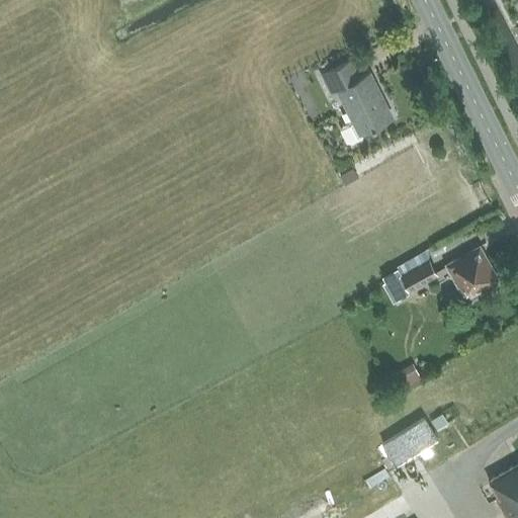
[(359,77),(350,59),(321,73),(331,94),(336,92),(351,120),(342,124),(341,130),(347,142),(352,144),(362,138),(363,135),(363,134),(393,117),(369,71),(359,77)]
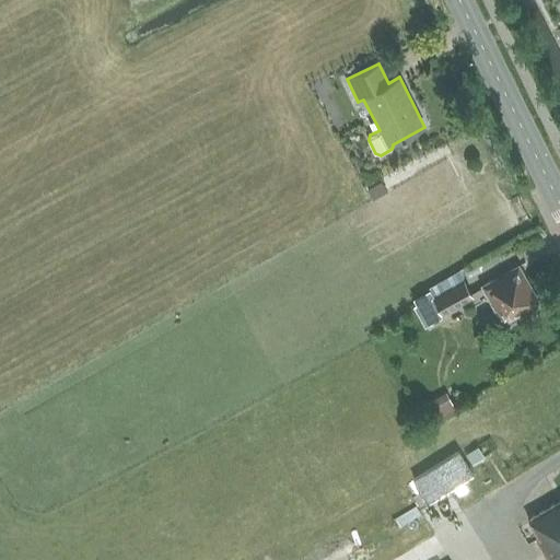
[(559,207),(553,194),(543,199),(555,222),(559,219),(559,207)]
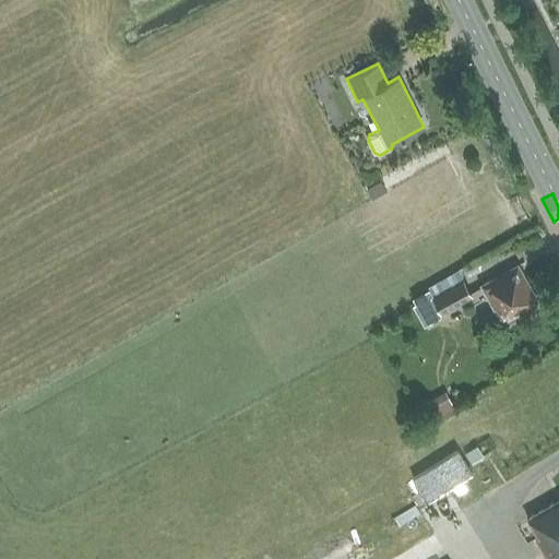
[(521,277),(514,266),(482,284),(494,308),(490,309),(498,324),(519,313),(516,311),(536,301),(523,276),(521,277)]
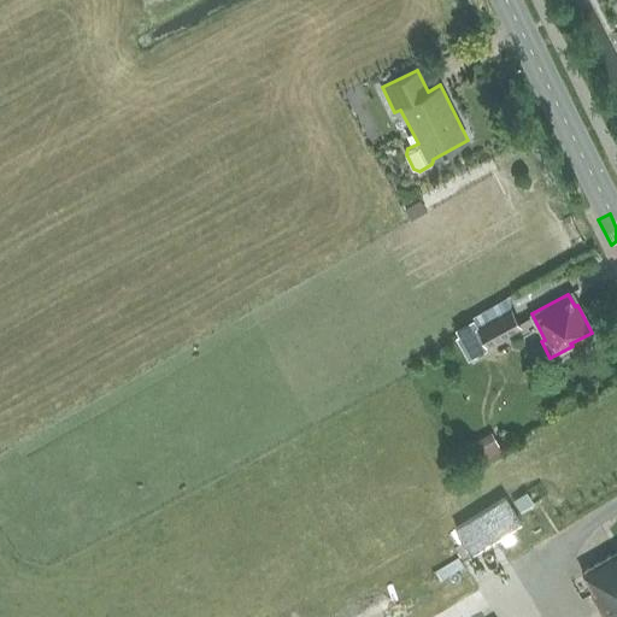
[(475,328),(485,345),(486,347),(522,328),(511,309),(476,328),(475,328)]
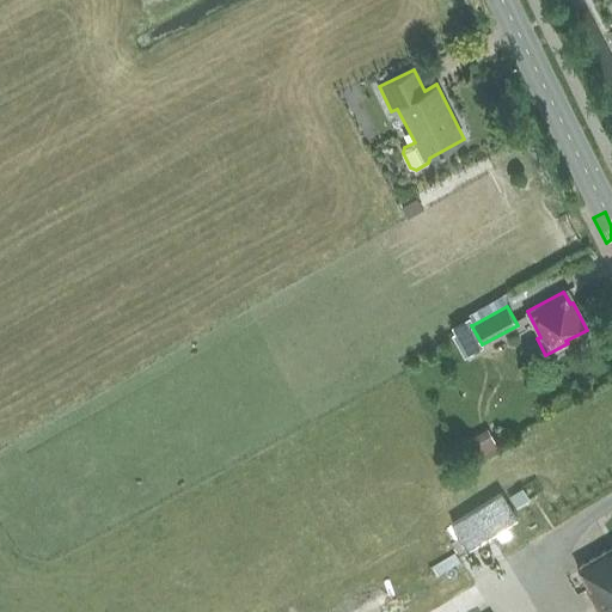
[(467,317),(451,326),(466,355),(483,347),(482,344),(481,342),(471,325),(472,325),(467,317)]
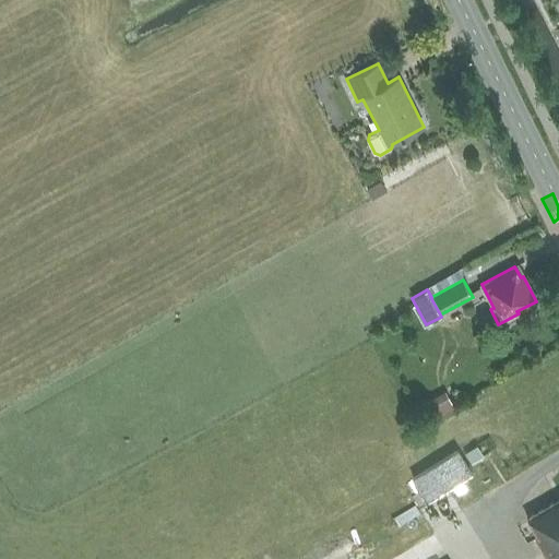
[(426,402),(436,418),(454,407),(444,391),(426,402)]
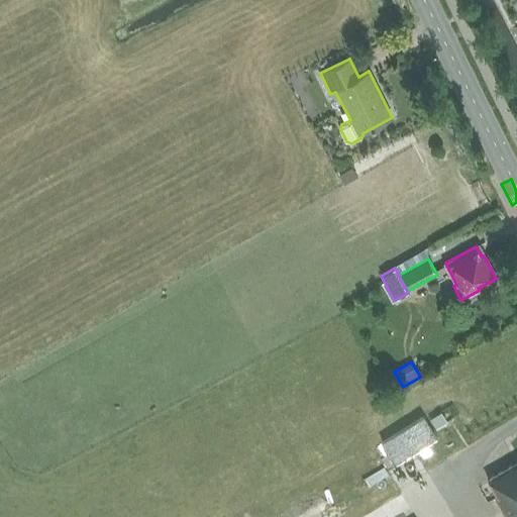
[(423,456),(430,451),(426,444),(436,437),(423,416),(382,441),(395,463),(419,449),(423,456)]
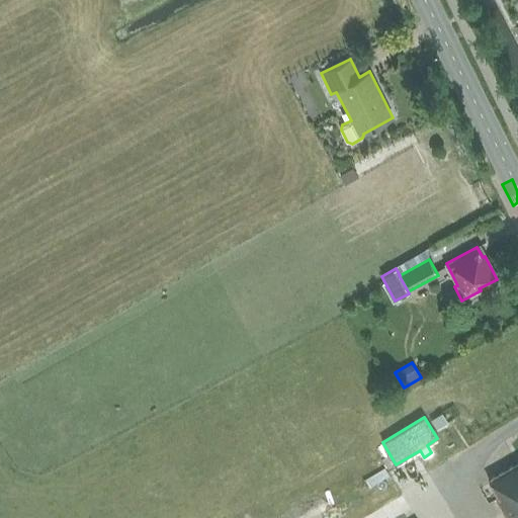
[(517,517),(517,463),(489,481),(500,498),(497,500),(508,517),(517,517)]
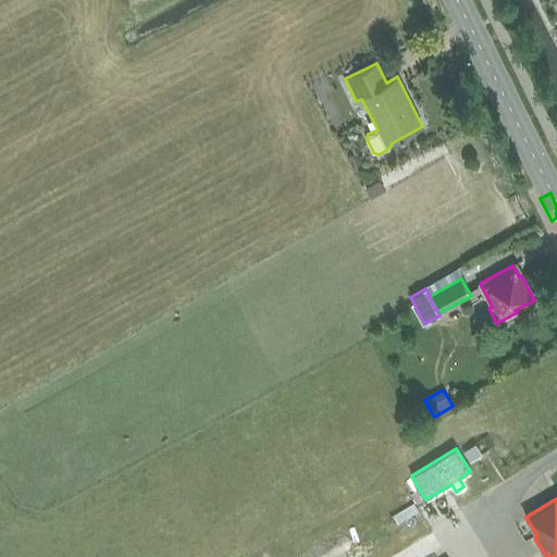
All buildings are outlined.
